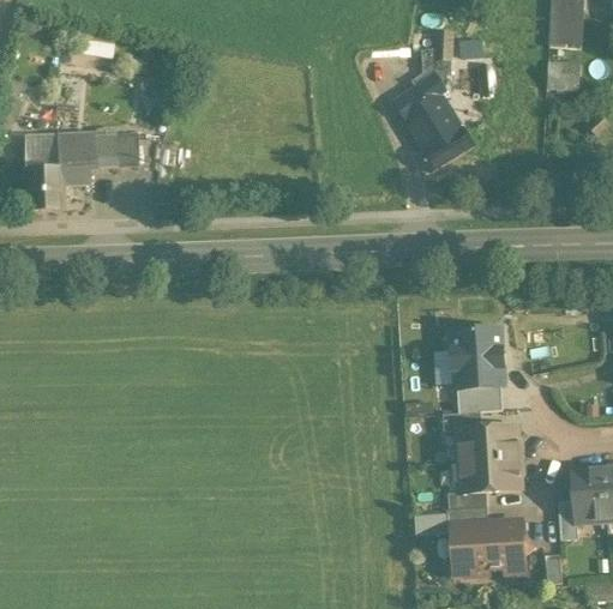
[(583,24),(583,7),(557,6),(553,6),(553,23),(583,24)]
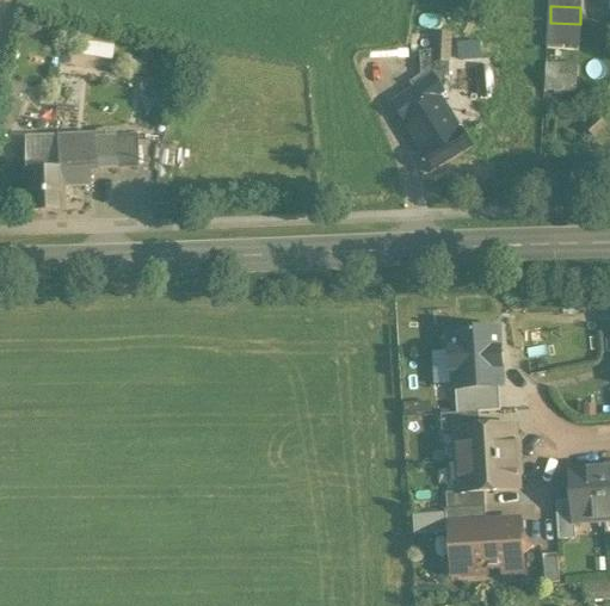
[(579,42),(580,24),(550,23),(549,39),(579,42)]
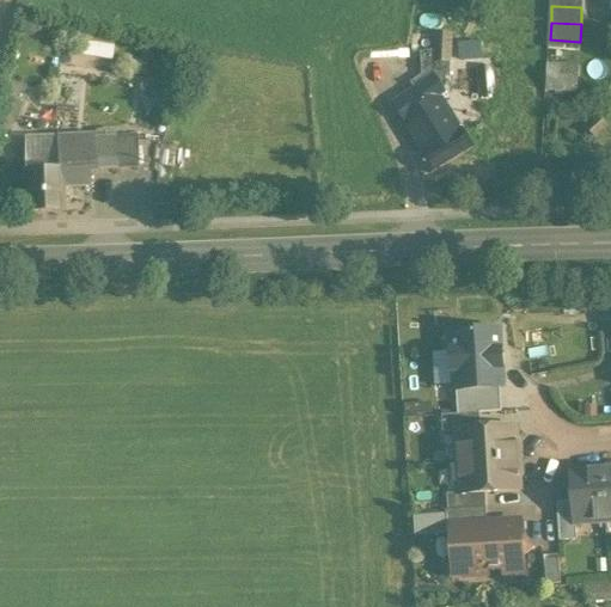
[(451,29),(435,29),(434,48),(433,71),(434,69),(441,83),(448,79),(451,29)]
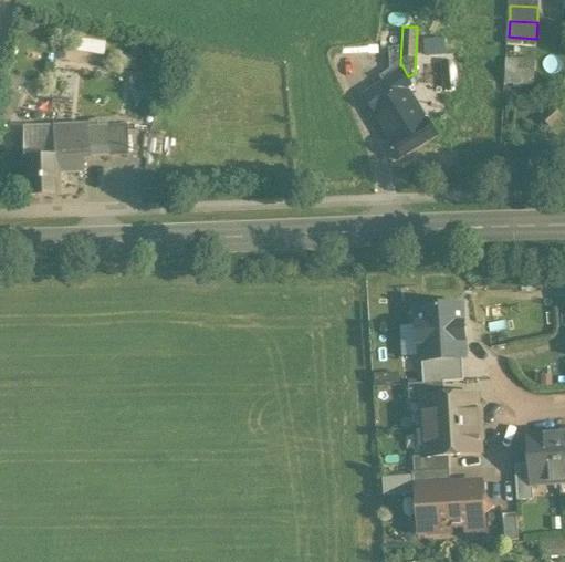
[(401,44),(389,45),(391,71),(400,65),(401,44)]
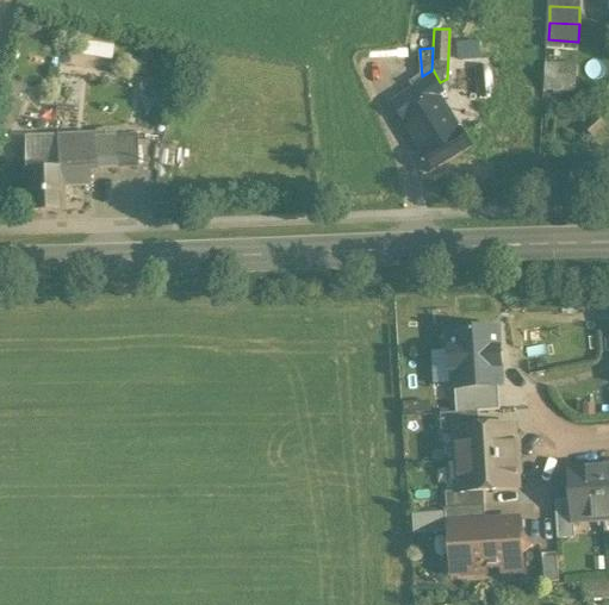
[(576,63),(548,60),(546,85),(573,87),(576,63)]
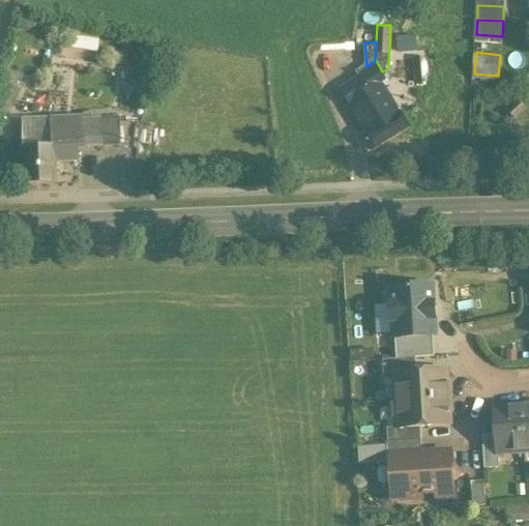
[(424,54),(413,55),(416,80),(427,79),(424,54)]
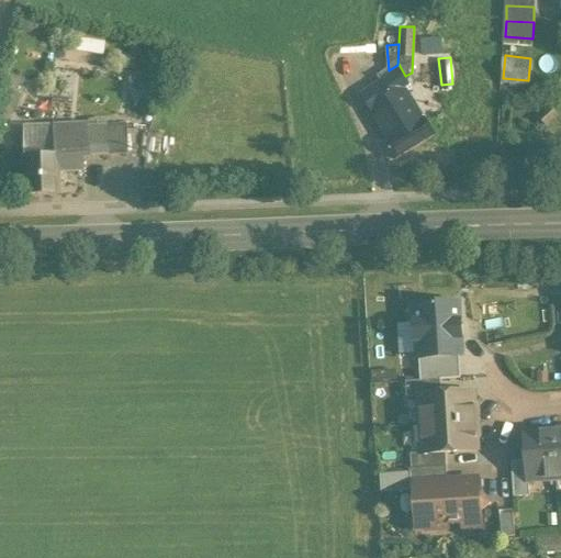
[(389,70),(359,91),(372,111),(405,87),(411,84),(405,76),(399,64),(397,65),(389,70)]
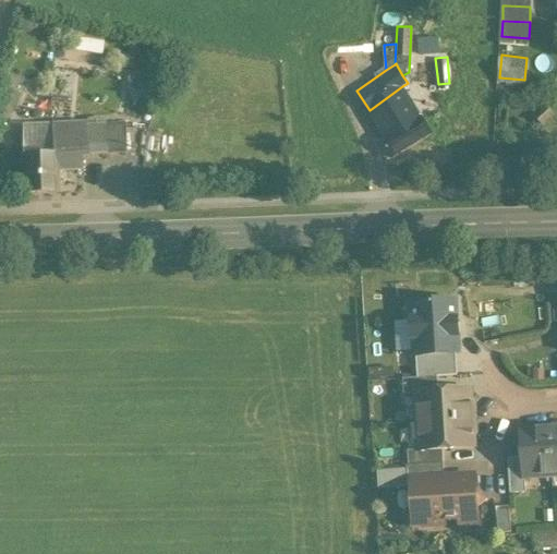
[(402,86),(370,110),(385,135),(420,115),(402,86)]
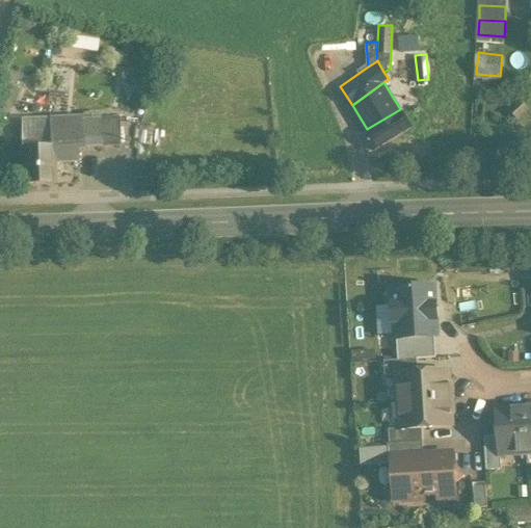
[(423,90),(406,90),(406,100),(423,99),(423,90)]
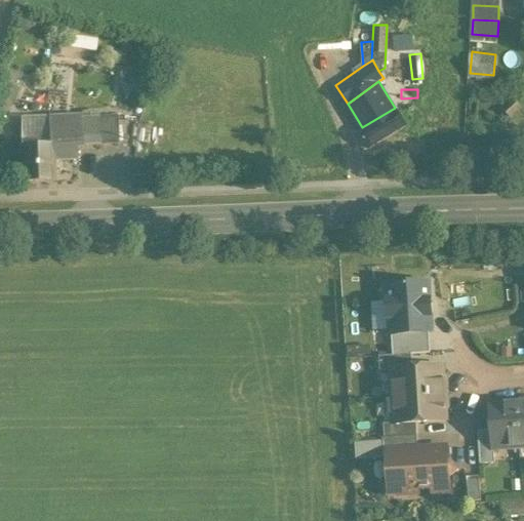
[(405,122),(396,107),(395,108),(362,127),(358,129),(368,145),(405,122)]
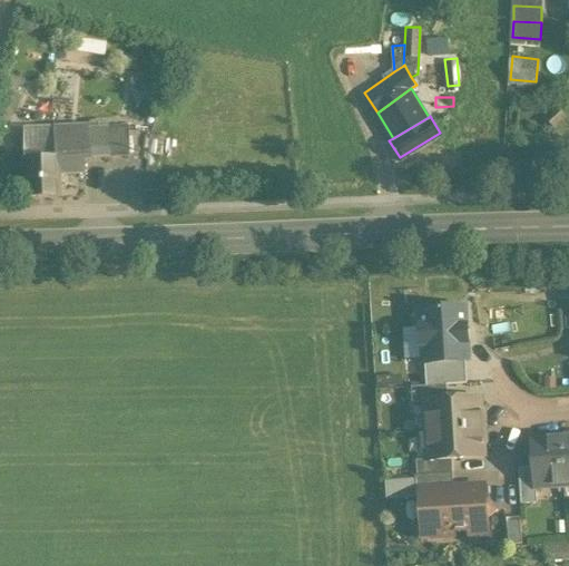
[(106,124),(87,125),(88,156),(108,155),(106,124)]
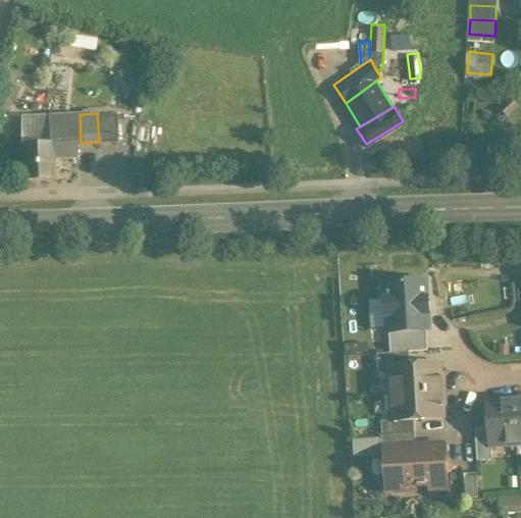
[(115,113),(97,113),(99,142),(117,141),(115,113)]
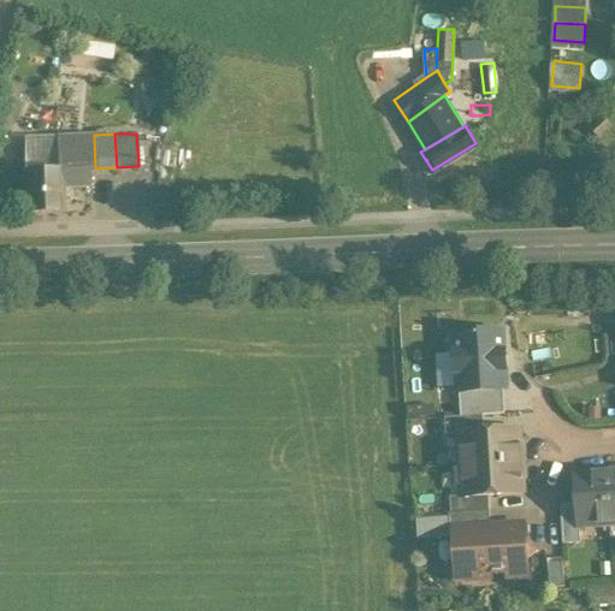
[(94,135),(57,136),(57,149),(88,148),(88,166),(88,168),(89,168),(95,168),(94,135)]
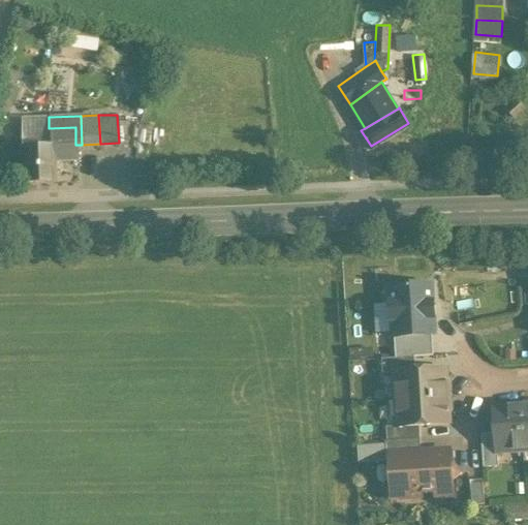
[(49,117),(22,118),(20,145),(50,144),(49,128),(49,117)]
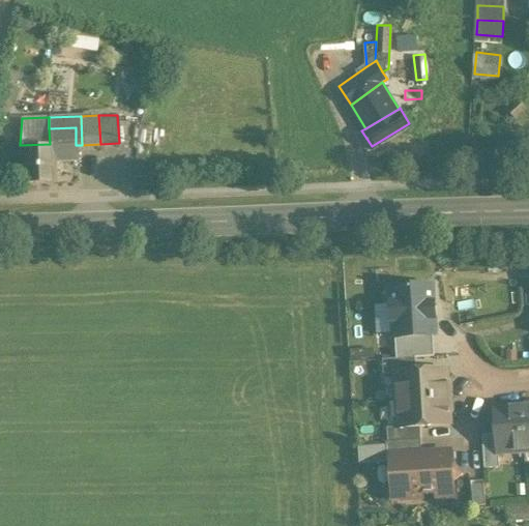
[(76,127),(49,128),(50,144),(51,144),(76,143),(76,127)]
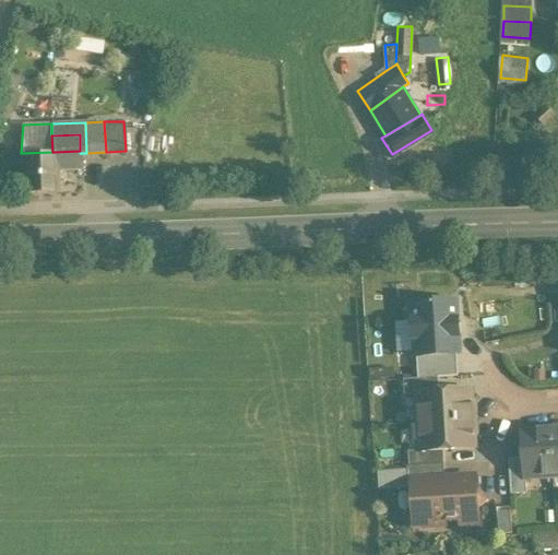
[(80,151),(54,152),(55,167),(81,167),(81,153),(80,153),(80,151)]
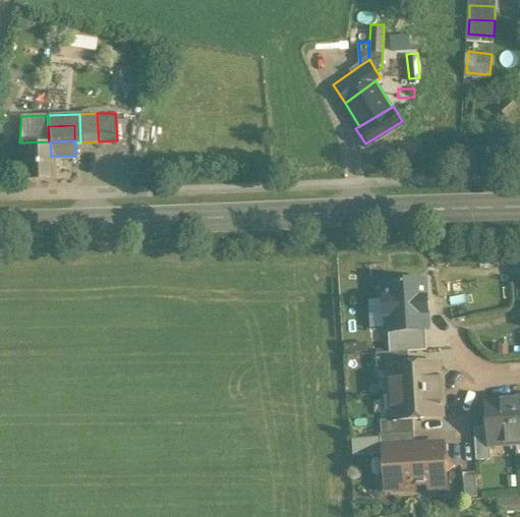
[(19,142),(18,142),(19,179),(51,178),(51,156),(50,141),(49,141),(19,142)]
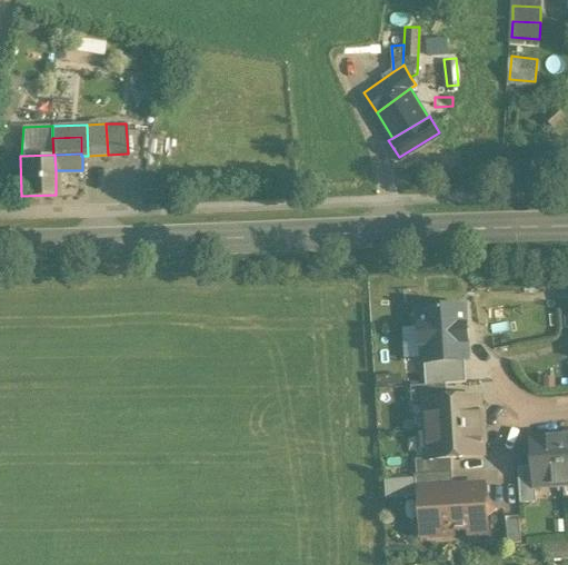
[(465,321),(464,304),(420,306),(421,324),(418,324),(419,343),(421,343),(422,360),(424,360),(465,358),(467,357),(466,340),(467,340),(466,321),(465,321)]
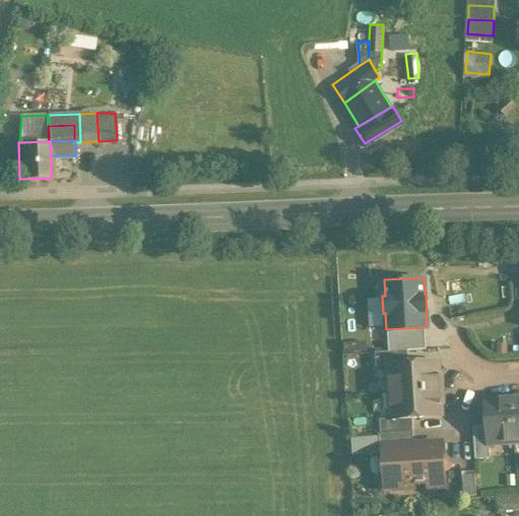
[(425,327),(387,329),(388,349),(407,348),(426,347),(425,327)]
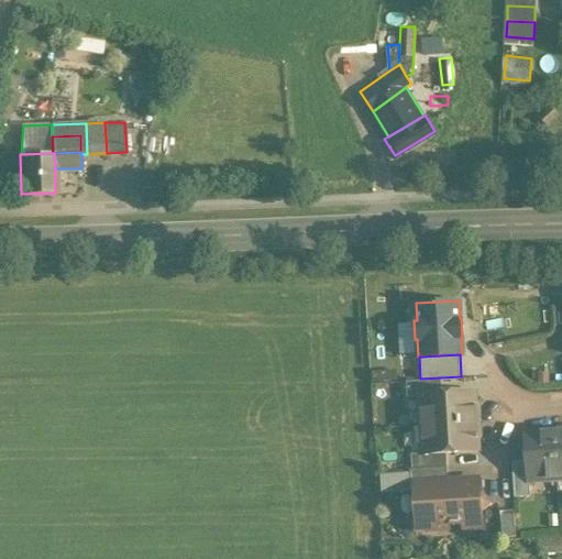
[(420,379),(406,380),(407,395),(420,394),(420,393),(441,392),(441,377),(420,379)]
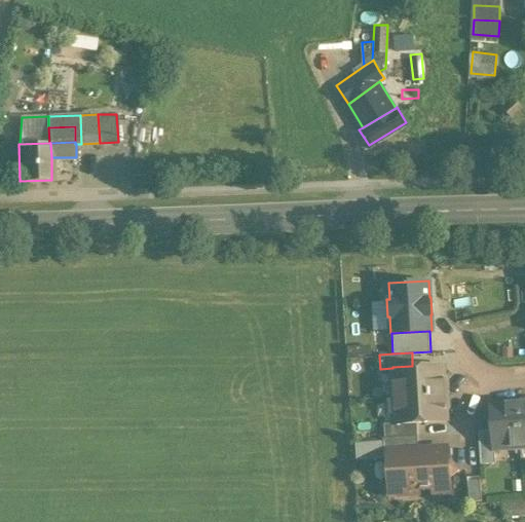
[(412,366),(392,367),(392,368),(395,395),(444,392),(442,364),(412,366)]
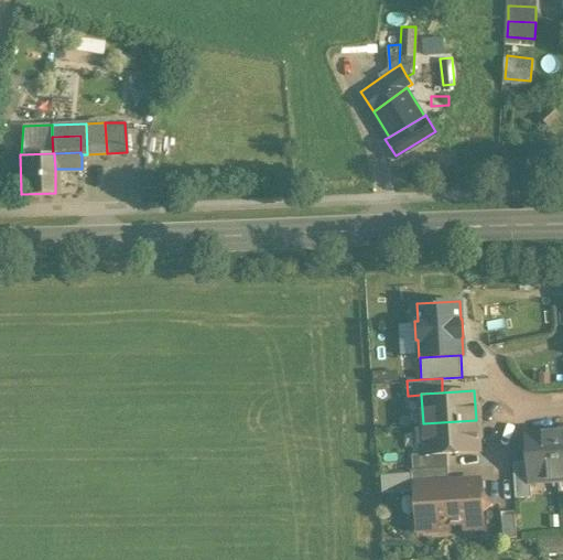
[(476,420),(423,423),(424,452),(424,453),(446,452),(478,450),(476,420)]
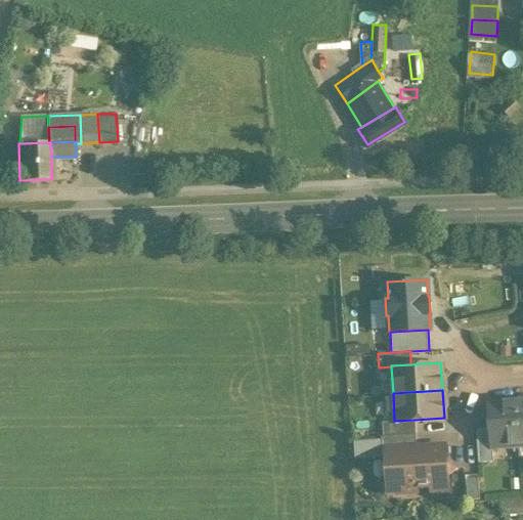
[(515,399),(488,401),(490,427),(491,444),(492,444),(518,442),(515,399)]
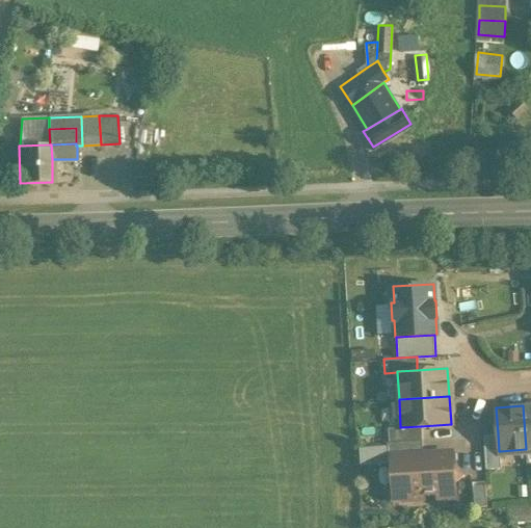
[(421,426),(400,427),(400,426),(388,427),(389,442),(422,439),(421,426)]
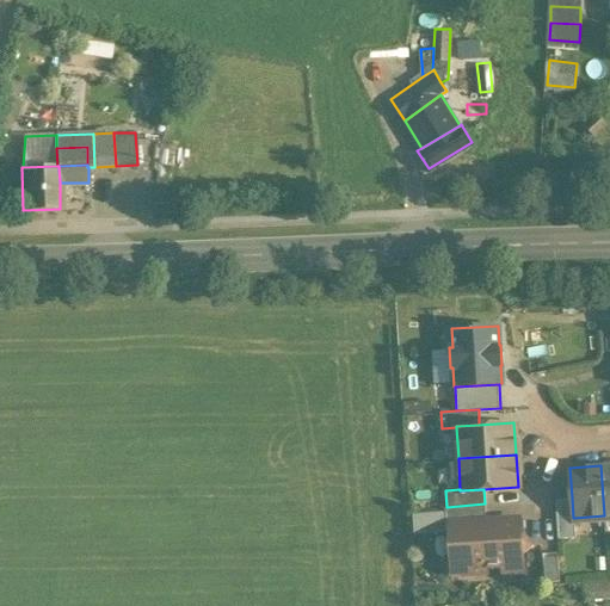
[(572,498),(555,499),(558,537),(575,536),(574,518),(573,518),(572,498)]
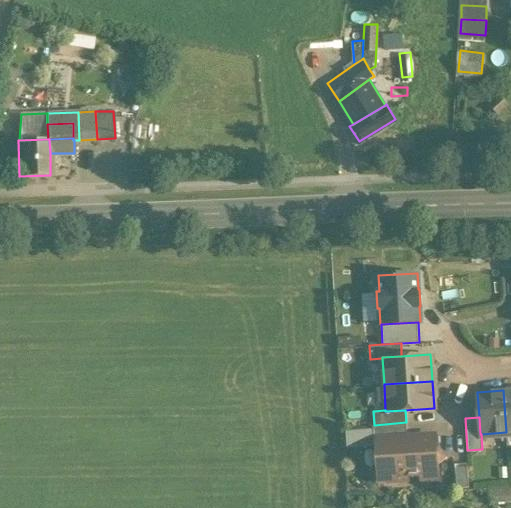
[(374,425),(372,425),(373,443),(382,442),(382,441),(406,439),(406,435),(407,435),(406,422),(374,425)]
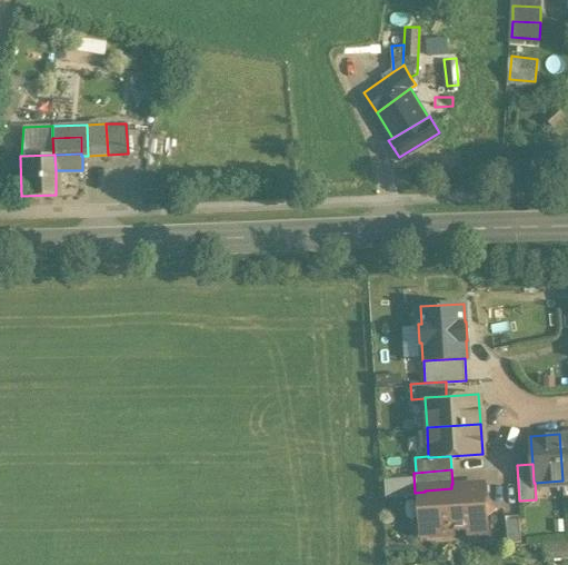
[(452,484),(451,484),(451,488),(425,491),(425,492),(426,516),(430,515),(431,534),(455,533),(454,528),(487,526),(486,516),(495,506),(485,497),(484,482),(452,484)]
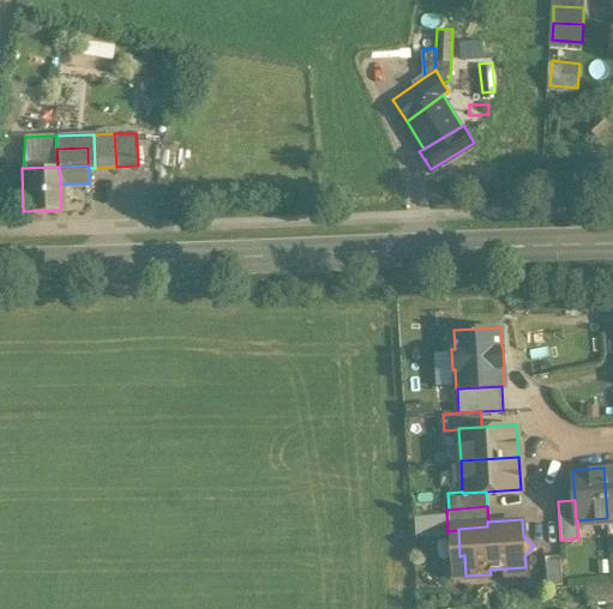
[(559,553),(545,554),(547,584),(562,582),(559,553)]
